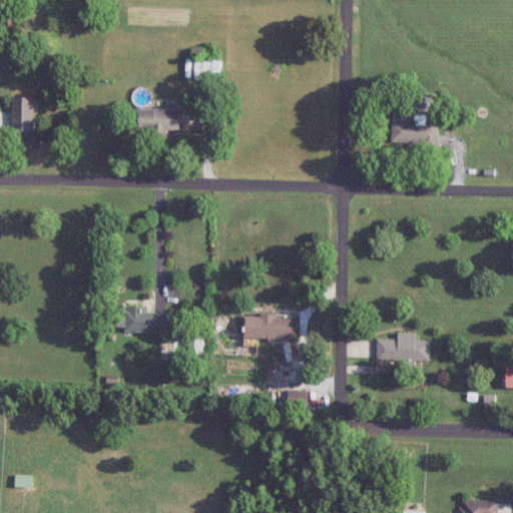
[(221,61),(195,61),(195,80),(221,80),(221,61)]
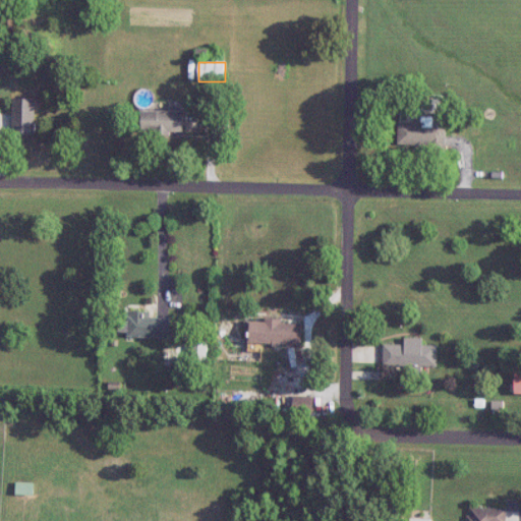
[(183,133),(183,111),(141,111),(141,133),(183,133)]
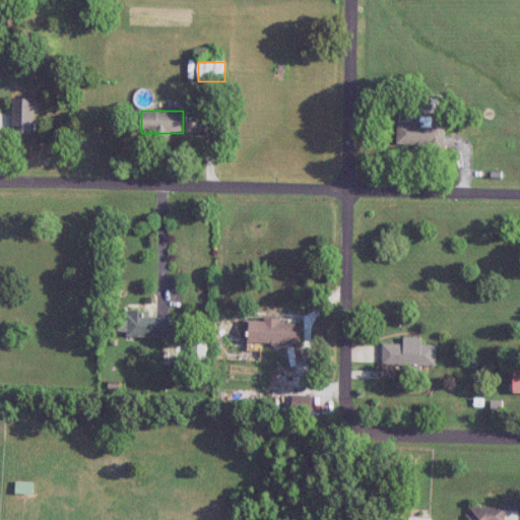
[(445,115),(418,113),(418,124),(398,123),(397,146),(444,149),(445,115)]
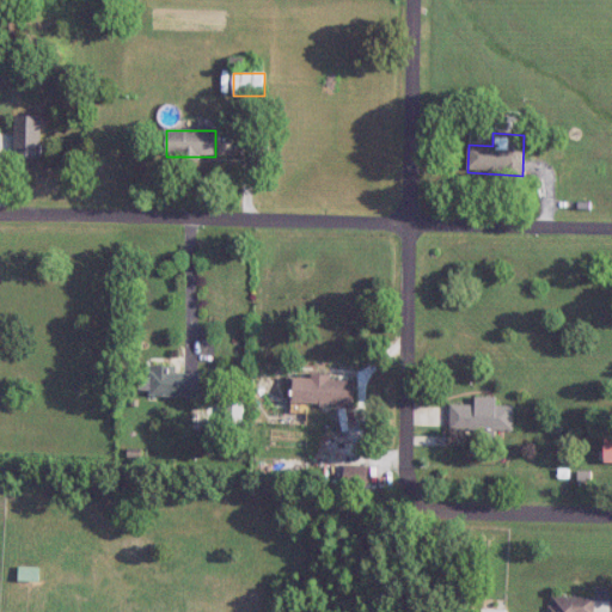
[(176,367),(150,367),(150,397),(199,397),(199,374),(176,374),(176,367)]
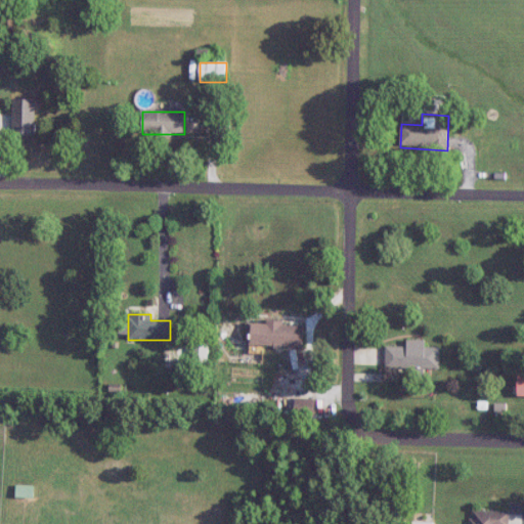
[(303,347),(303,323),(250,323),(249,346),(303,347)]
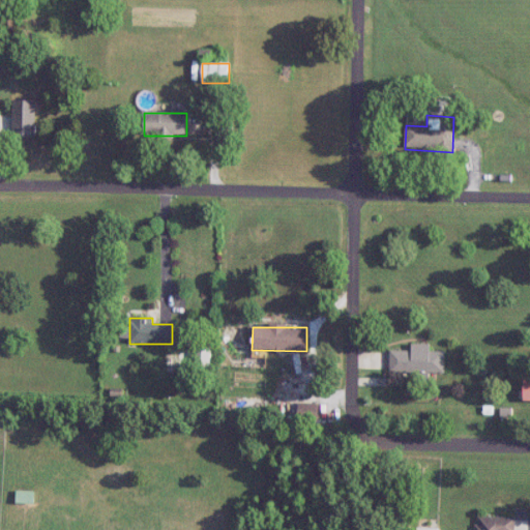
[(429,352),(429,345),(411,344),(411,351),(389,351),(389,373),(443,373),(444,352),(429,352)]
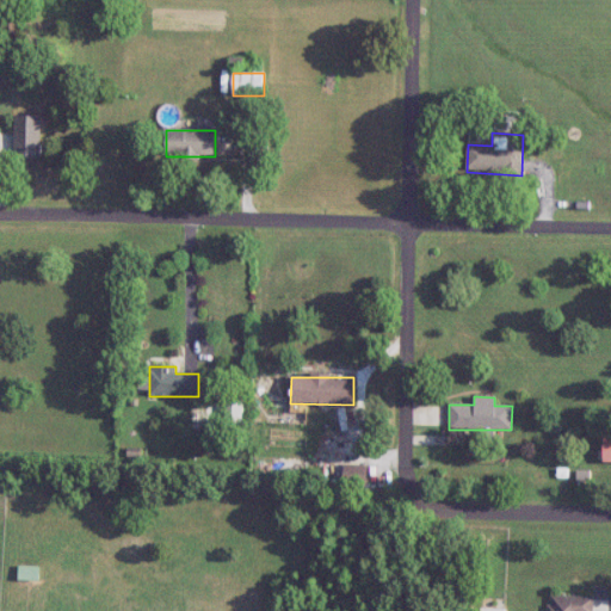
[(38,567),(18,567),(18,581),(38,581),(38,567)]
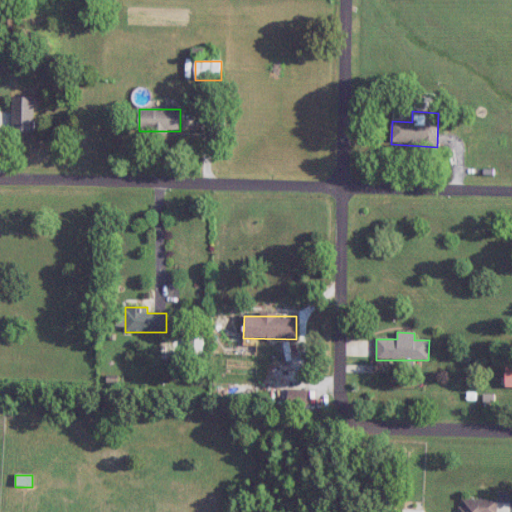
[(496,511),(497,501),(461,500),(460,511),(496,511)]
